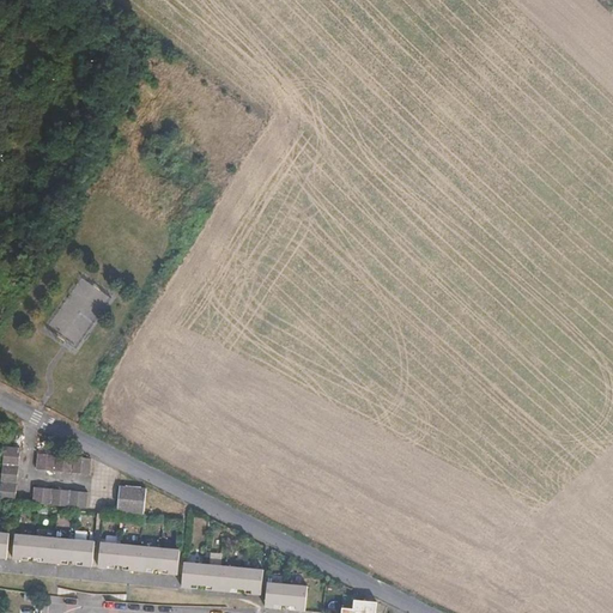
[(22,448),(7,447),(0,499),(16,502),(22,448)]
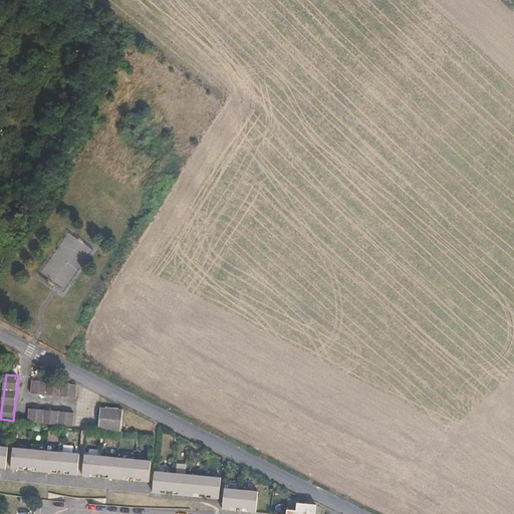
[(77,386),(33,380),(32,394),(76,399),(77,386)]
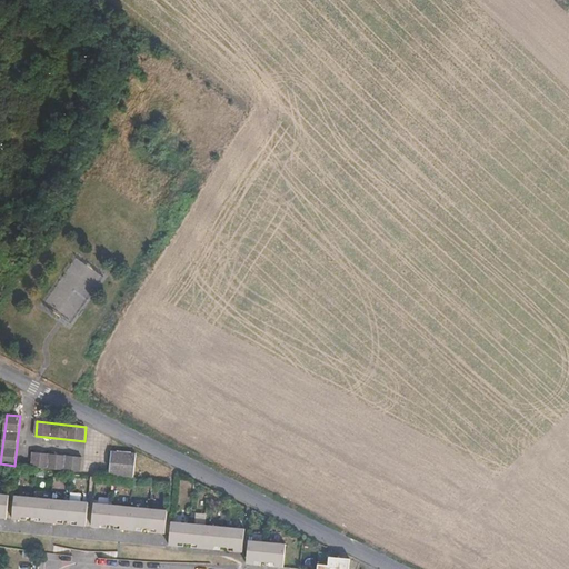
[(136,453),(111,451),(109,475),(133,477),(136,453)]
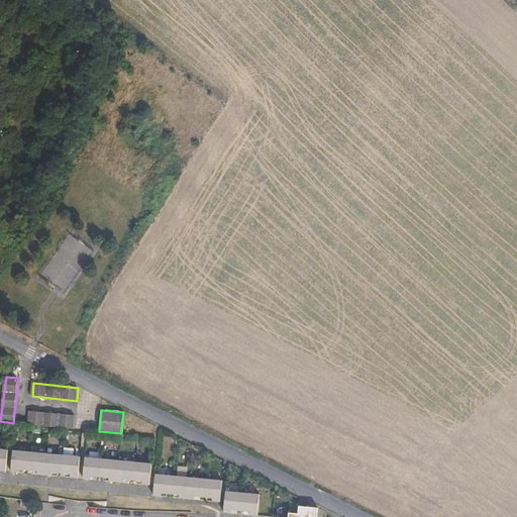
[(76,415),(31,411),(29,424),(74,429),(76,415)]
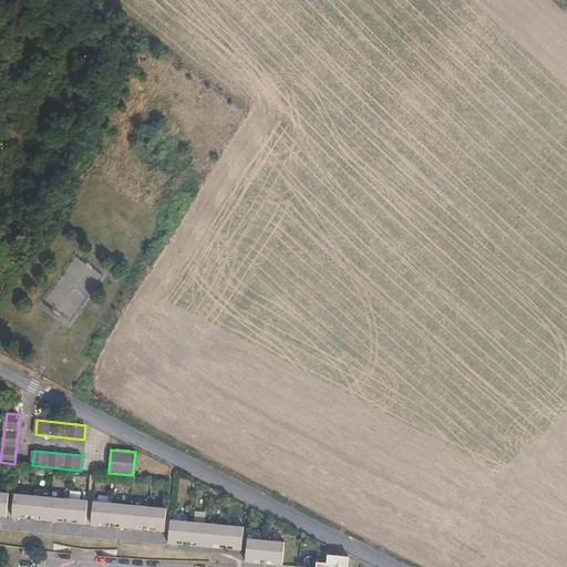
[(29,515),(31,496),(13,494),(10,517),(18,517),(19,514),(29,515)]
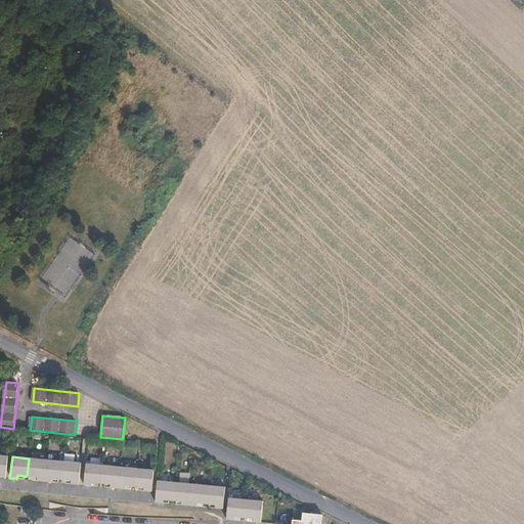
[(45,461),(29,459),(27,476),(34,477),(34,480),(43,481),(45,461)]
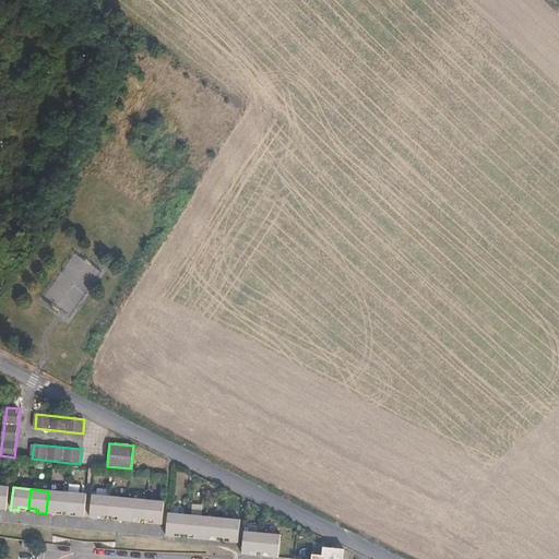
[(55,510),(66,511),(67,492),(48,491),(46,513),(54,514),(55,510)]
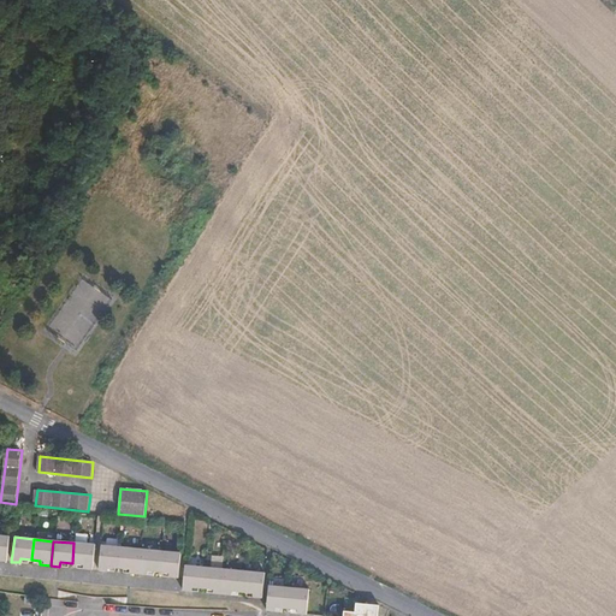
[(73,543),(72,563),(82,564),(82,567),(82,569),(92,570),(94,545),(73,543)]
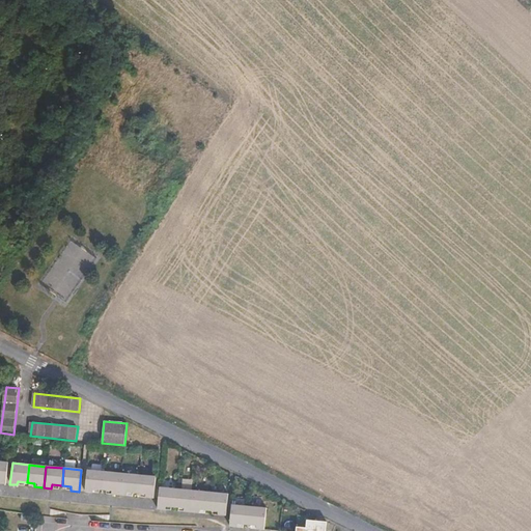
[(91,488),(101,490),(103,472),(86,470),(83,492),(91,493),(91,488)]
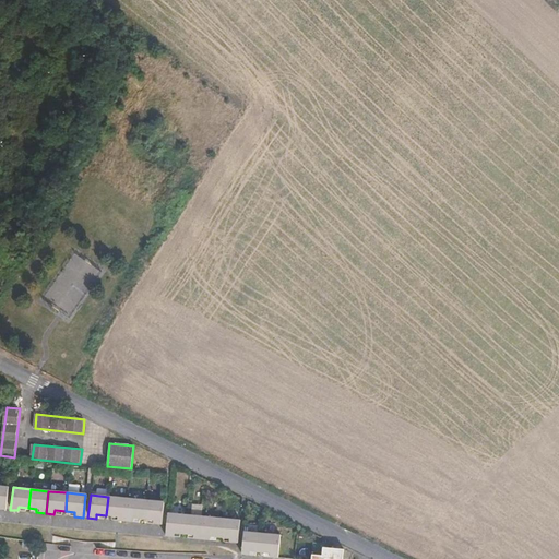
[(125,522),(127,499),(108,497),(106,515),(116,516),(116,521),(125,522)]
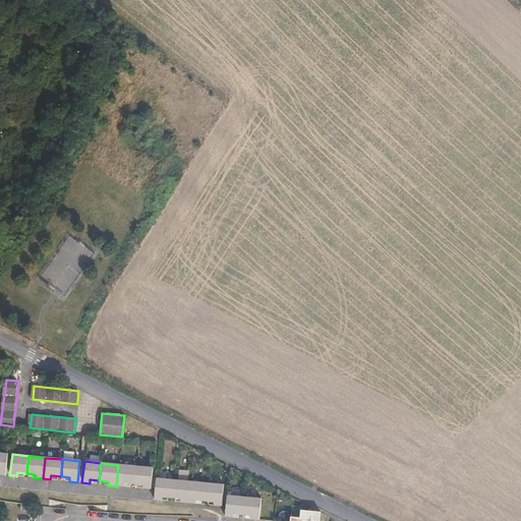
[(123,483),(132,484),(134,466),(118,465),(116,486),(123,486),(123,483)]
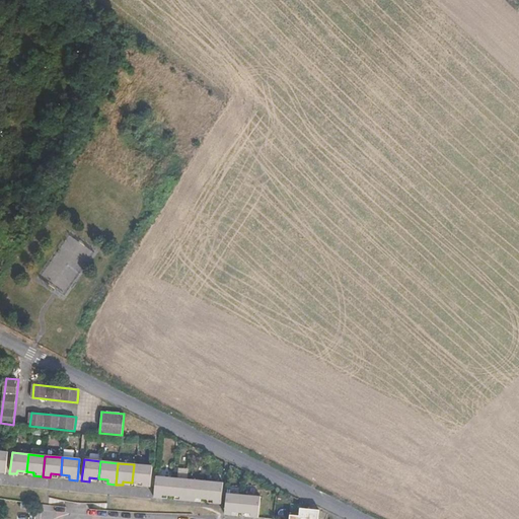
[(151,466),(134,464),(132,483),(141,484),(141,487),(149,488),(151,466)]
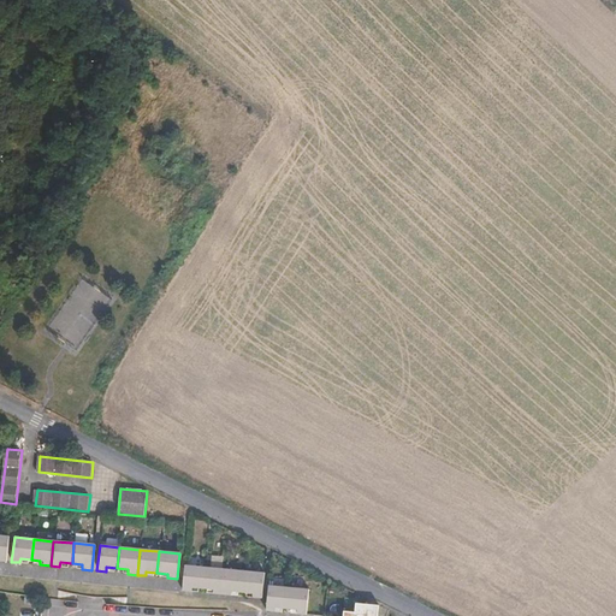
[(190,587),(201,590),(203,567),(184,564),(183,579),(182,591),(189,592),(190,587)]
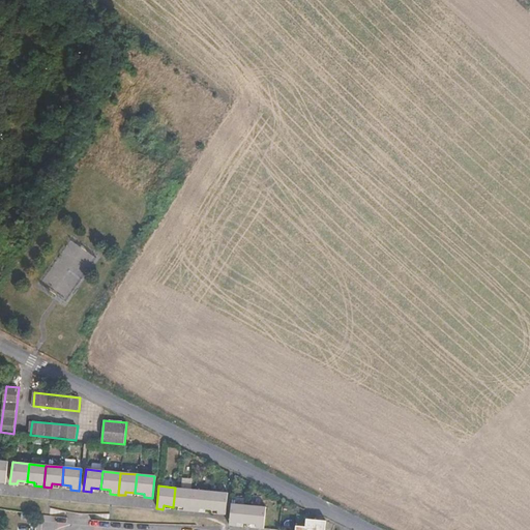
[(189,511),(193,490),(175,488),(173,507),(182,508),(182,511),(189,511)]
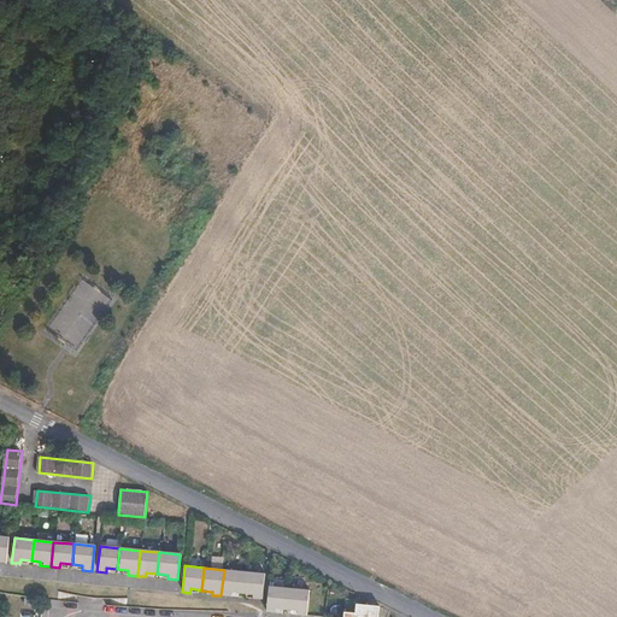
[(230,593),(241,594),(244,573),(224,570),(221,595),(230,597),(230,593)]
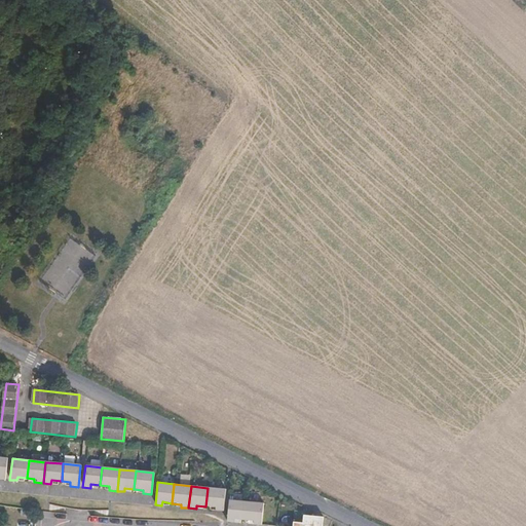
[(208,488),(205,506),(215,508),(215,511),(222,512),(224,490),(208,488)]
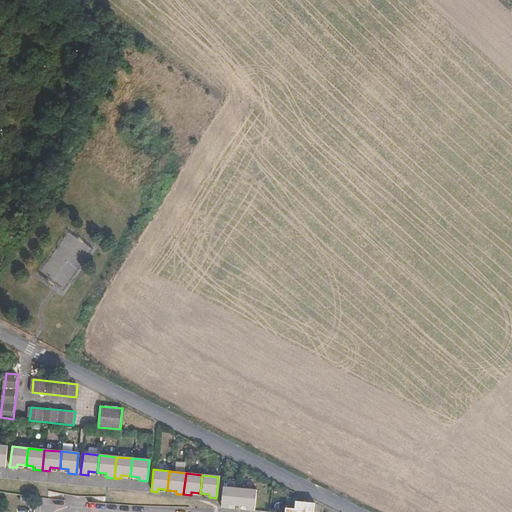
[(227,505),(237,506),(238,489),(222,487),(221,499),(220,508),(227,509),(227,505)]
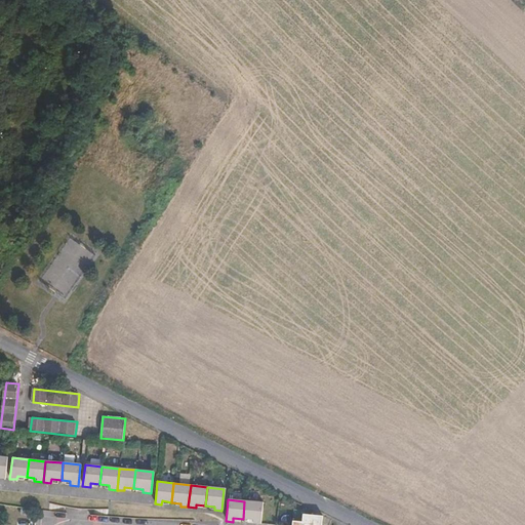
[(244,501),(243,519),(253,520),(252,524),(259,524),(261,503),(244,501)]
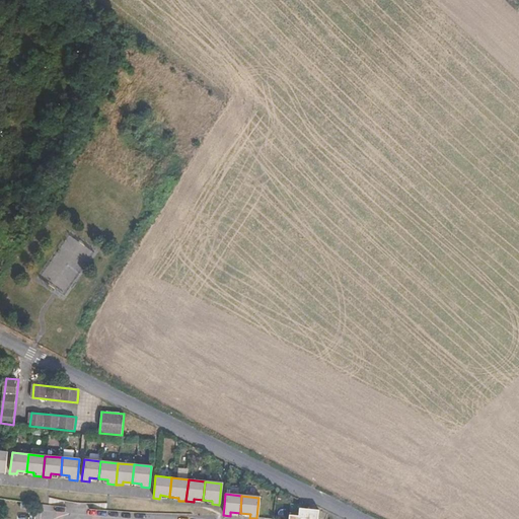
[(315,518),(316,512),(298,509),(297,517),(288,516),(287,518),(315,518)]
